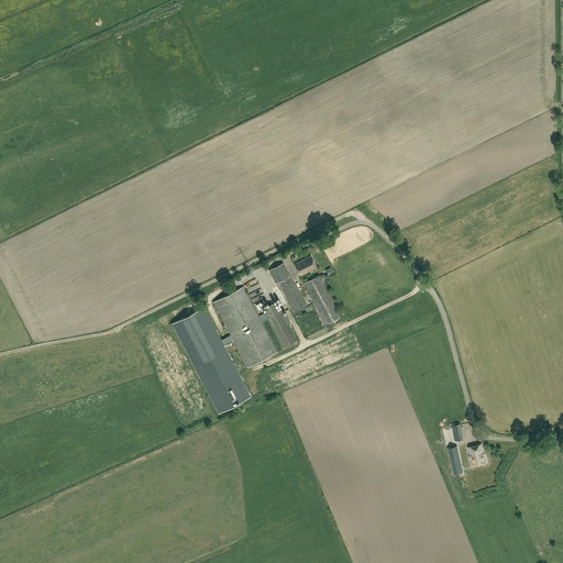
[(294,264),(300,276),(317,267),(311,255),(294,264)]
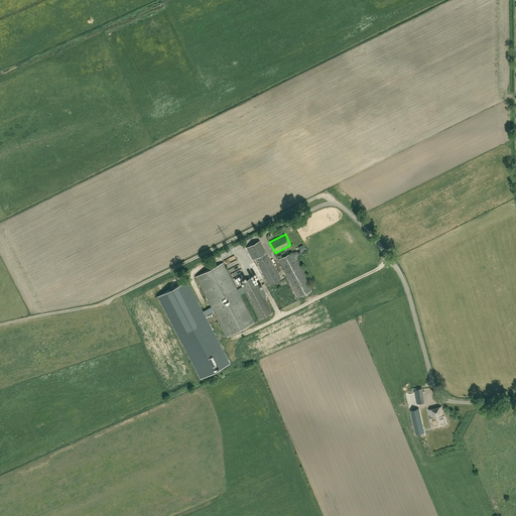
[(269,285),(280,279),(259,241),(246,248),(253,260),(255,259),(269,285)]
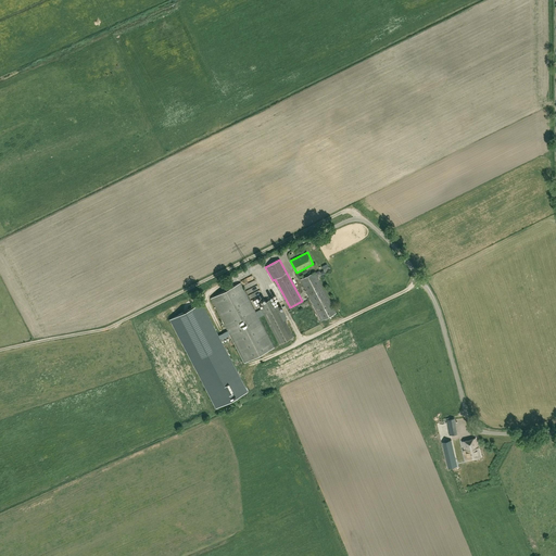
[(315,272),(300,279),(306,291),(321,320),(337,313),(320,282),(315,272)]
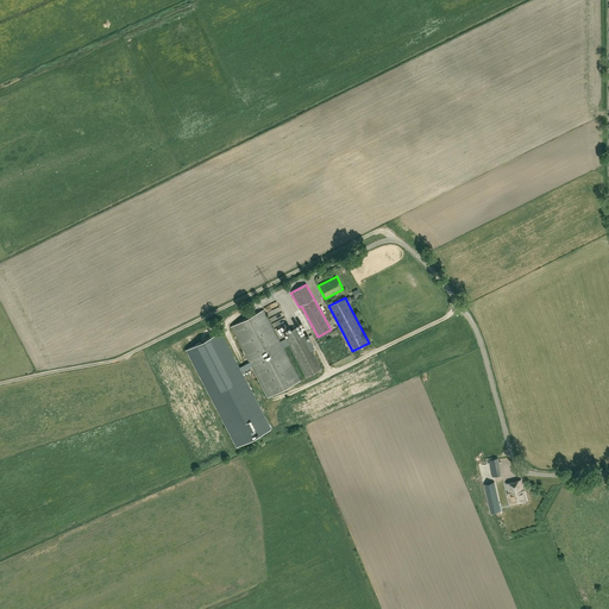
[(231,326),(268,397),(300,381),(283,347),(289,344),(306,377),(321,369),(303,334),(300,336),(295,328),(287,332),(288,336),(286,337),(288,343),(282,345),(263,309),(231,326)]
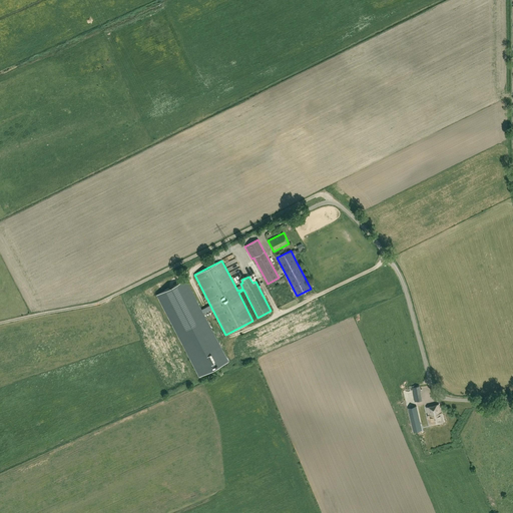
[(241,279),(238,274),(237,275),(235,273),(233,274),(237,281),(241,279)]
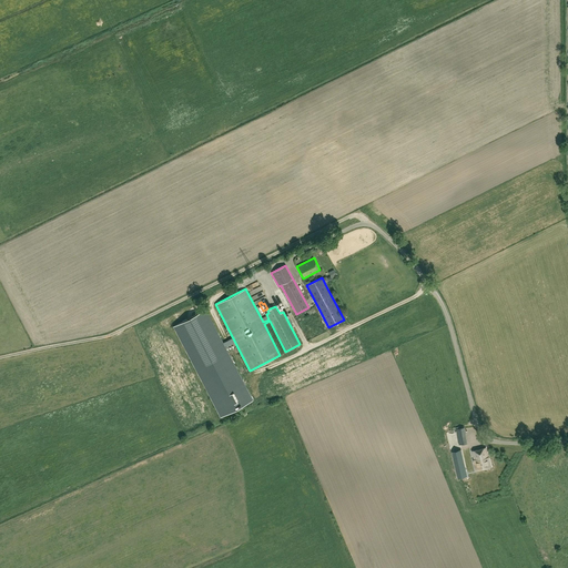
[(252,399),(205,310),(173,326),(220,416),(252,399)]
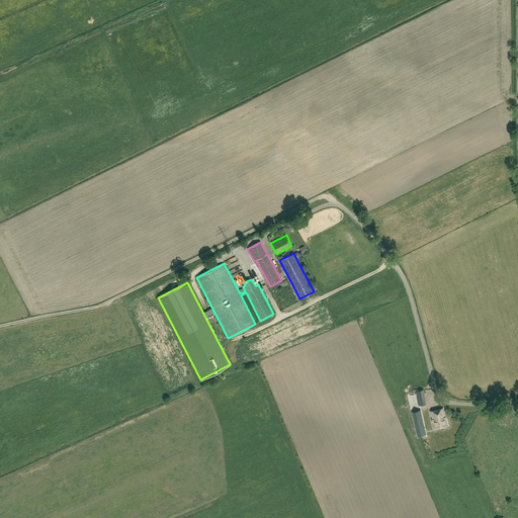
[(424,394),(417,395),(419,405),(426,404),(424,394)]
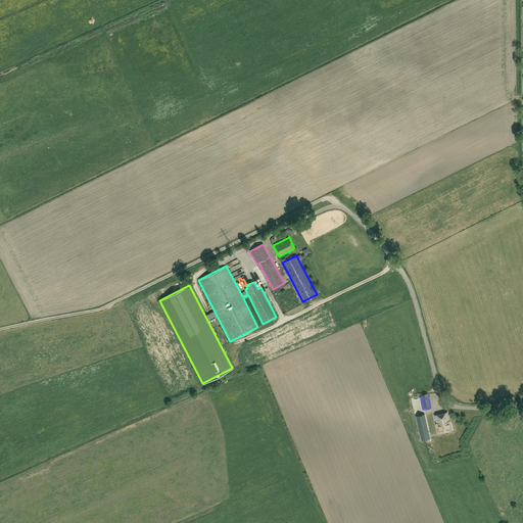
[(416,415),(421,440),(430,438),(424,413),(416,415)]
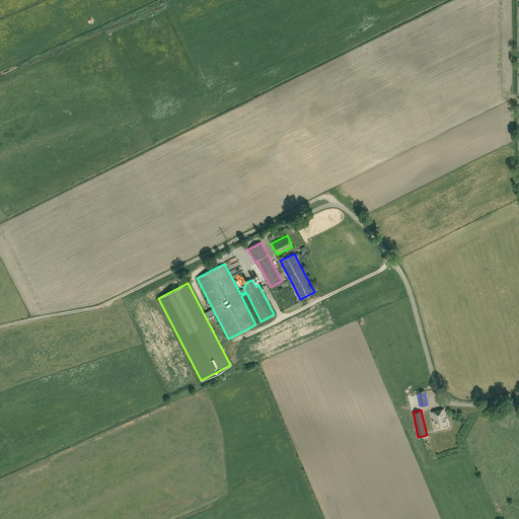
[(445,410),(432,412),(434,420),(433,420),(435,429),(448,427),(447,419),(446,419),(445,410)]
